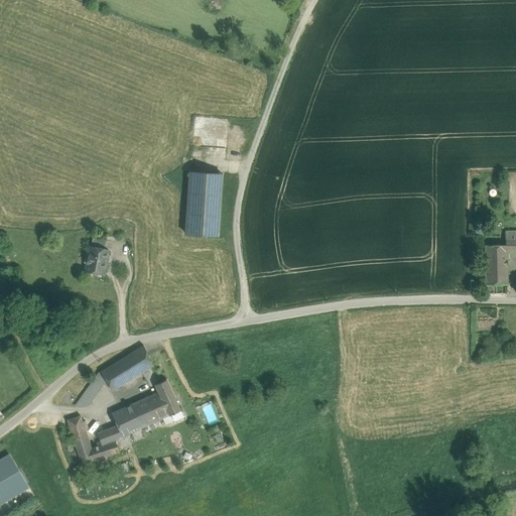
[(186,234),(218,236),(222,173),(190,171),(186,234)]
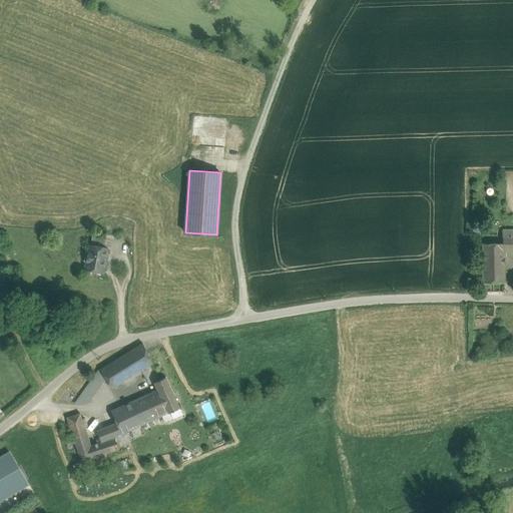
[(512,228),(503,229),(503,236),(512,235),(512,228)]
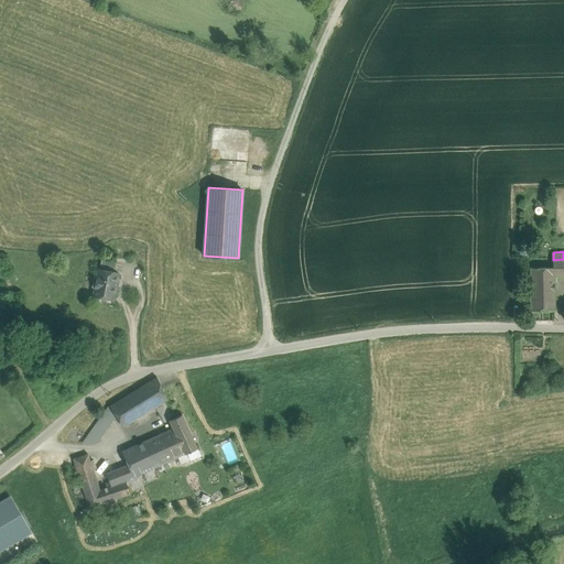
[(102,257),(99,270),(115,272),(117,260),(102,257)]
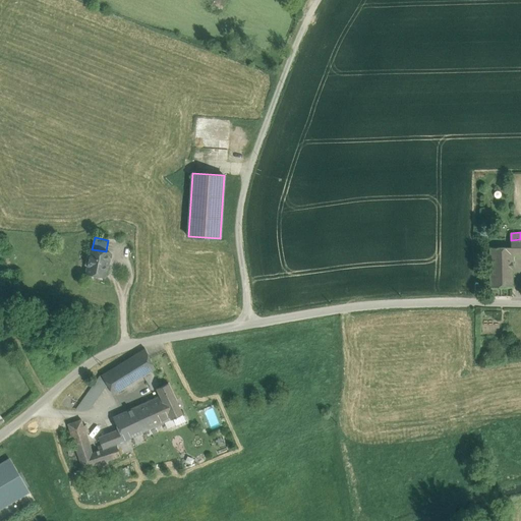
[(511,247),(511,253),(520,252),(520,239),(511,240),(512,247),(511,247)]
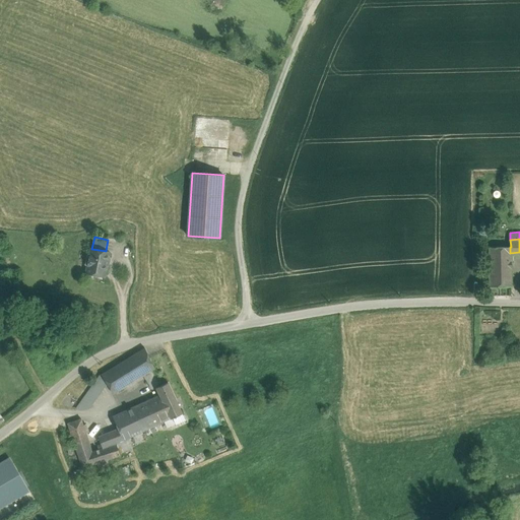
[(490,247),(490,261),(511,260),(510,253),(510,247),(490,247)]
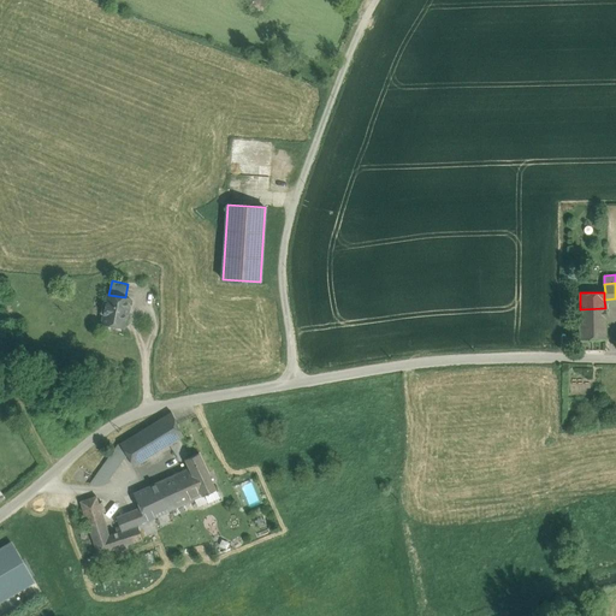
[(102,324),(124,329),(129,298),(125,297),(108,295),(106,303),(102,302),(100,314),(104,314),(102,324)]
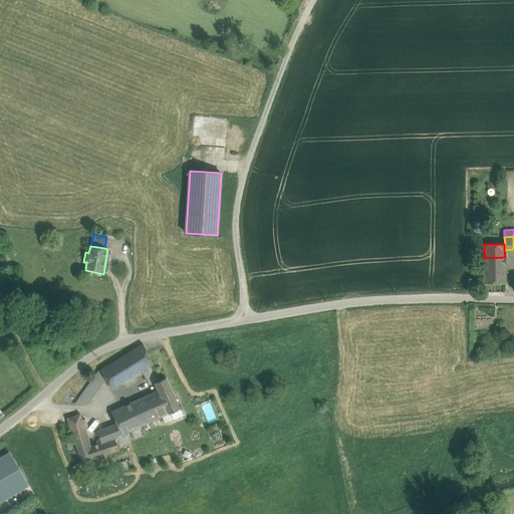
[(484,258),(484,282),(506,281),(505,257),(484,258)]
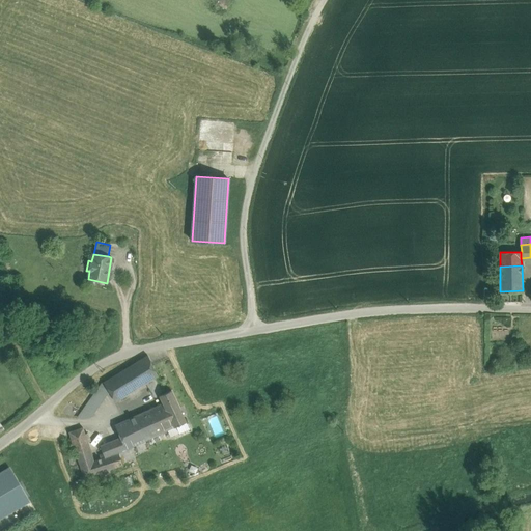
[(146,384),(158,376),(147,356),(103,383),(104,383),(109,392),(115,402),(146,384)]
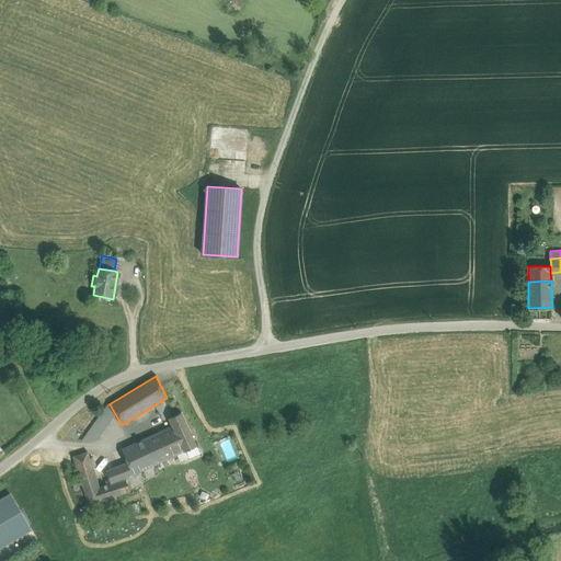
[(167,398),(155,405),(164,421),(168,419),(169,418),(175,415),(167,398)]
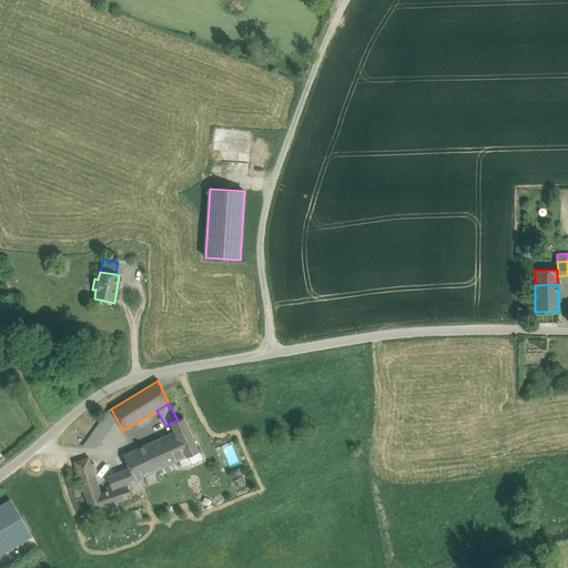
[(83,446),(84,448),(97,447),(117,419),(111,409),(109,411),(83,446)]
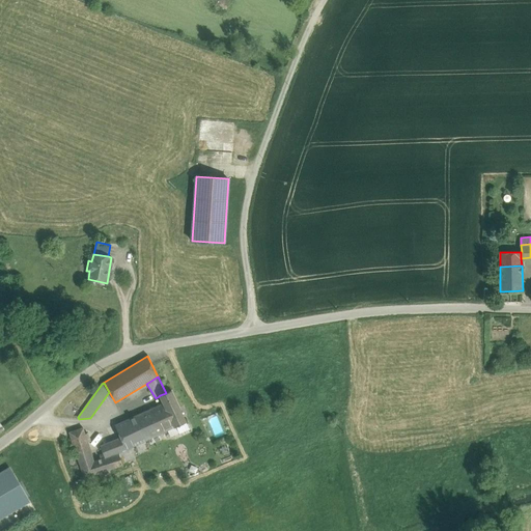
[(176,426),(186,422),(186,421),(171,392),(172,391),(171,391),(170,391),(166,393),(160,395),(159,396),(160,397),(163,403),(173,426),(173,427),(174,427),(176,426)]
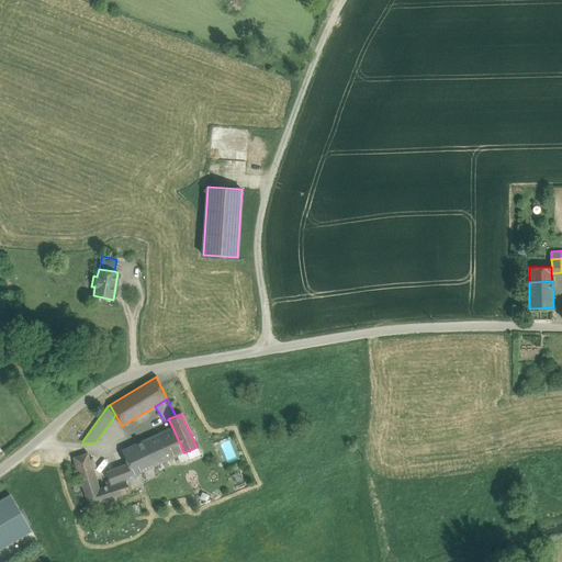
[(173,458),(183,452),(183,451),(172,427),(158,434),(164,448),(168,446),(173,458)]
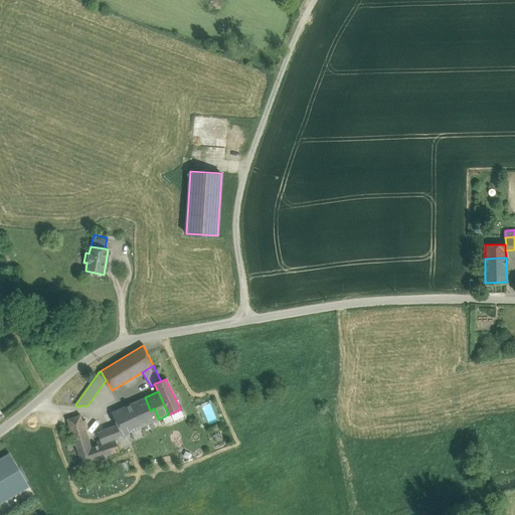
[(128,434),(159,419),(154,408),(150,410),(145,397),(112,412),(118,424),(97,433),(100,441),(97,442),(98,446),(91,448),(80,414),(66,419),(81,464),(119,452),(119,450),(123,448),(132,444),(128,434)]
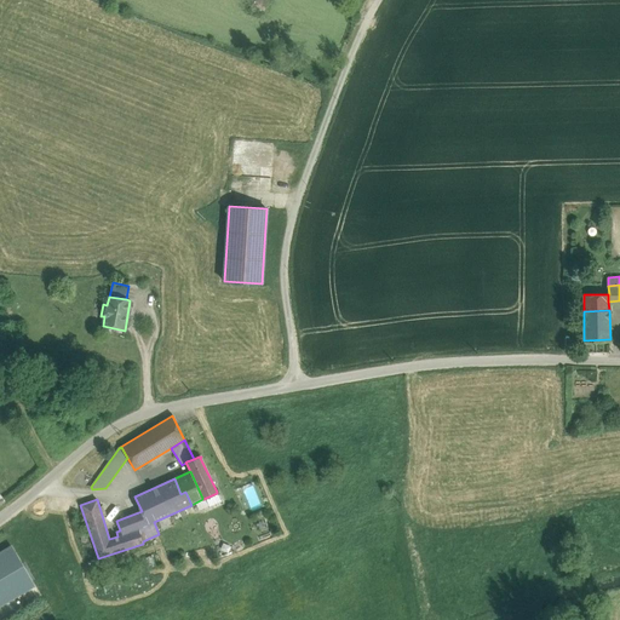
[(219,499),(217,493),(206,498),(208,505),(219,500),(220,500),(219,499)]
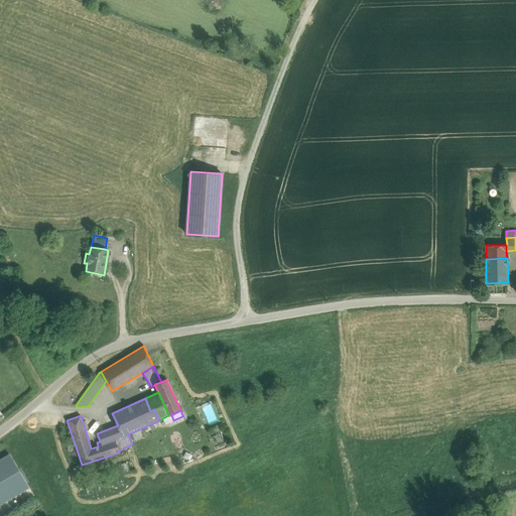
[(10,456),(0,461),(0,503),(28,487),(10,456)]
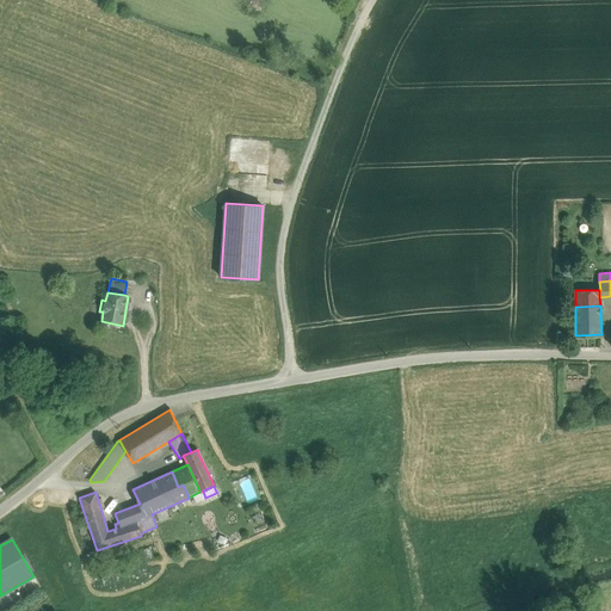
All buildings are outlined.
